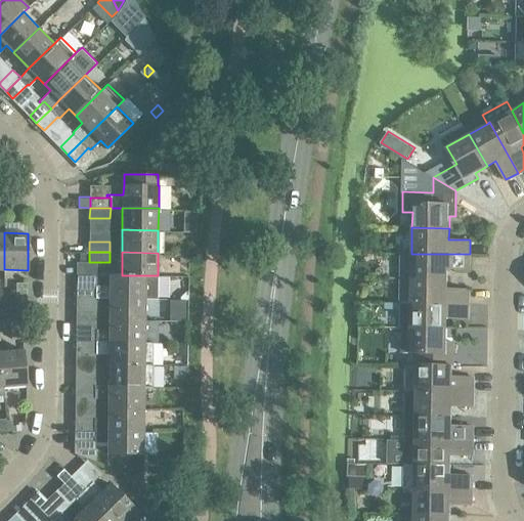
[(401,253),(401,278),(448,278),(448,268),(470,268),(470,254),(411,254),(401,253)]
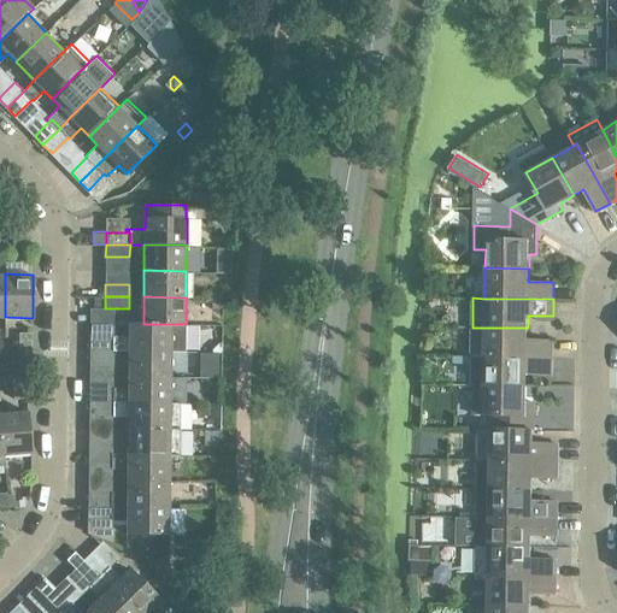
[(171,324),(144,324),(144,323),(129,323),(129,335),(115,335),(115,337),(90,337),(90,349),(115,349),(129,349),(171,351),(186,351),(186,324),(171,324)]
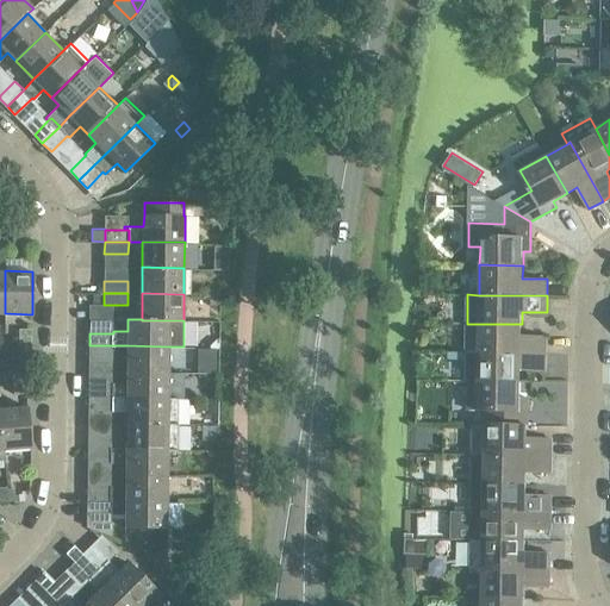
[(466,353),(467,353),(546,354),(546,336),(522,336),(522,324),(467,324),(466,353)]
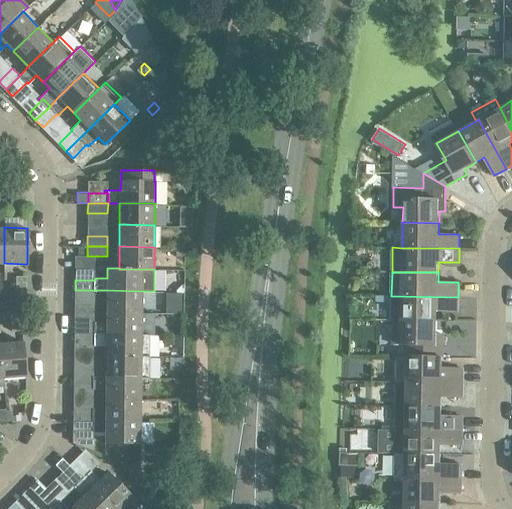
[(16,295),(26,295),(26,275),(16,275),(16,295)]
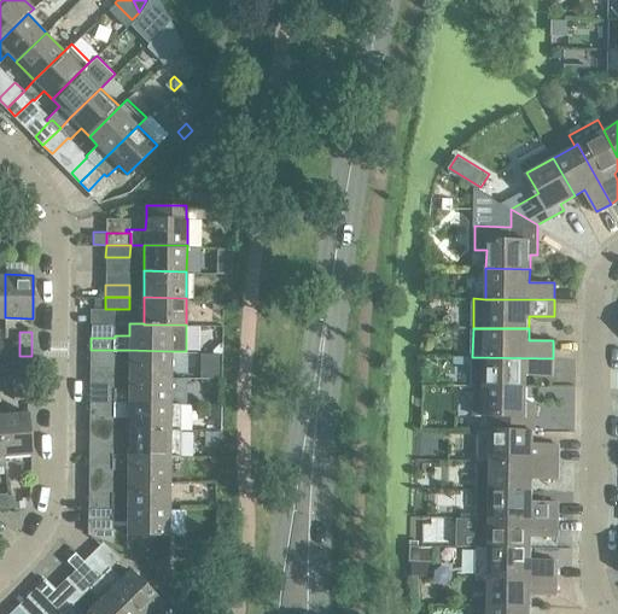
[(115,350),(91,350),(89,362),(114,362),(115,350)]
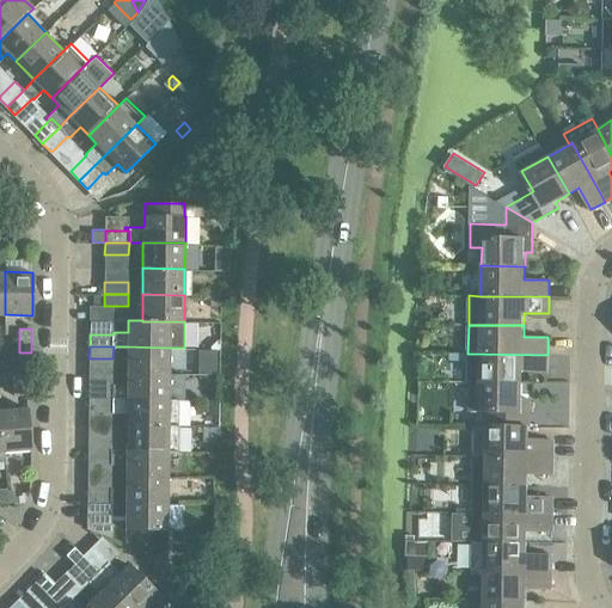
[(127,374),(169,374),(170,348),(128,347),(127,374)]
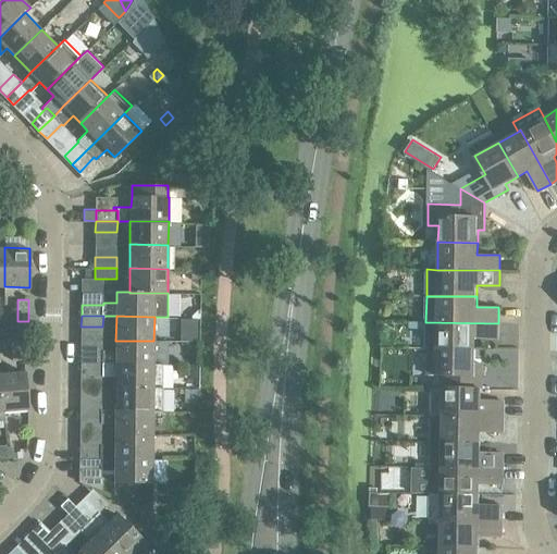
[(426,348),(429,348),(475,349),(475,337),(498,337),(498,323),(426,322),(426,348)]
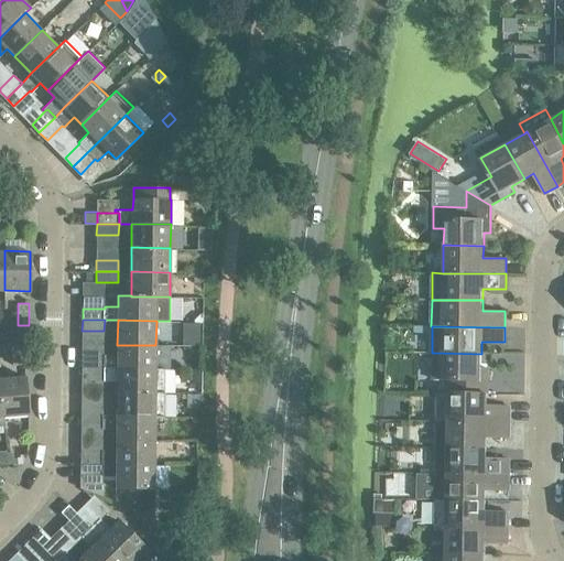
[(12,342),(13,364),(25,363),(23,341),(12,342)]
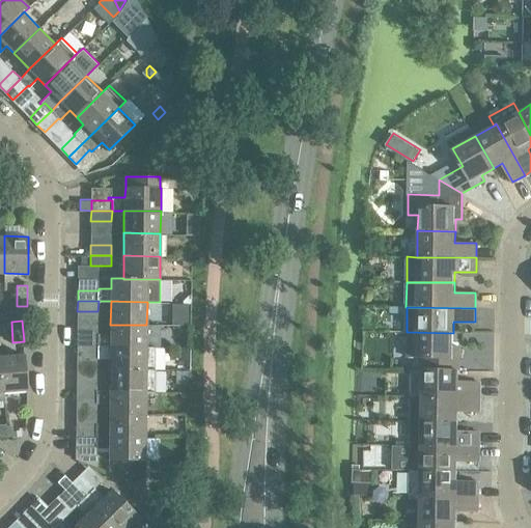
[(77,345),(146,346),(146,325),(110,325),(110,333),(98,333),(98,335),(77,335),(77,345)]
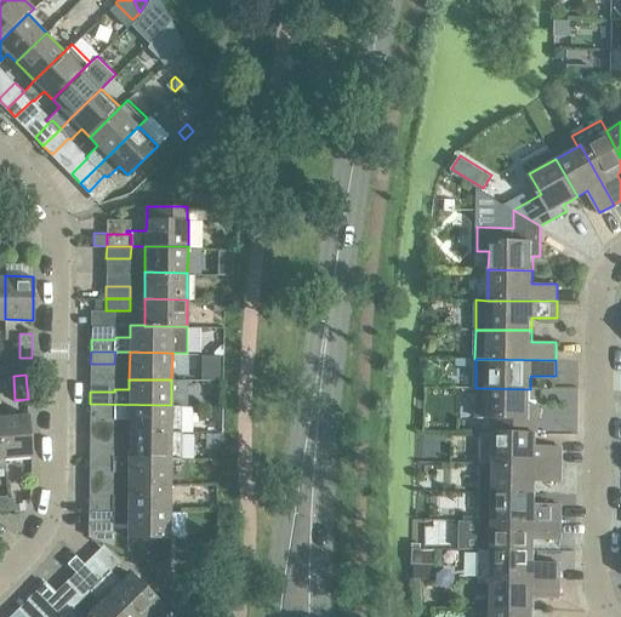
[(506,418),(506,432),(537,433),(537,404),(530,404),(530,389),(478,388),(477,418),(506,418)]
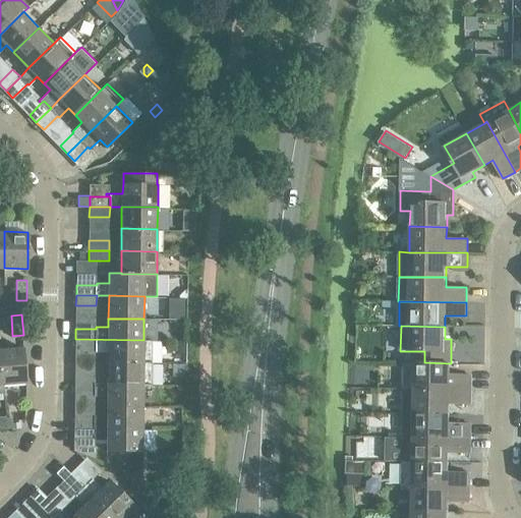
[(108,361),(152,362),(152,340),(143,340),(75,339),(75,349),(96,349),(96,352),(108,352),(108,361)]
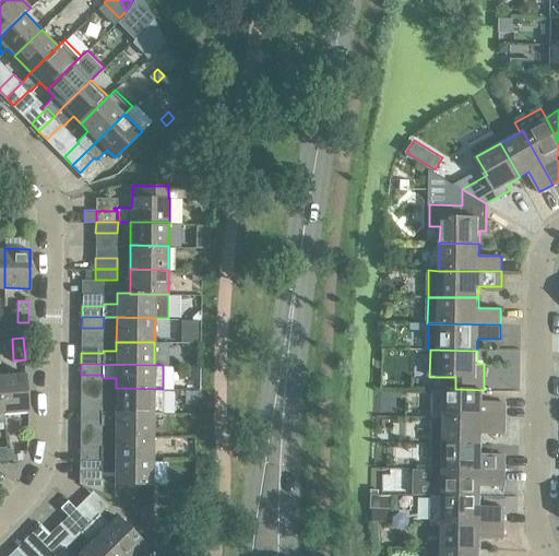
[(1,374),(4,413),(28,411),(25,371),(1,374)]
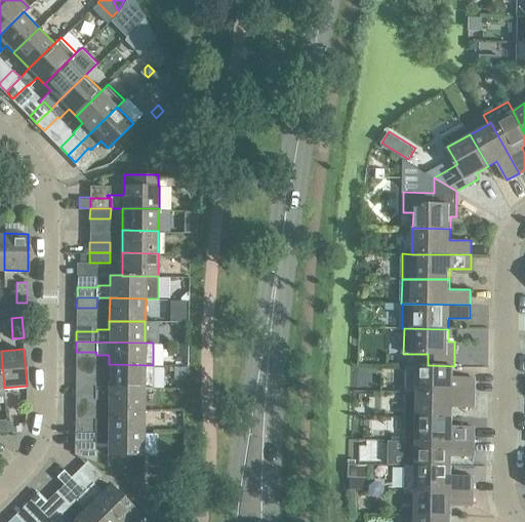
[(109,386),(145,387),(153,387),(153,365),(109,364),(109,386)]
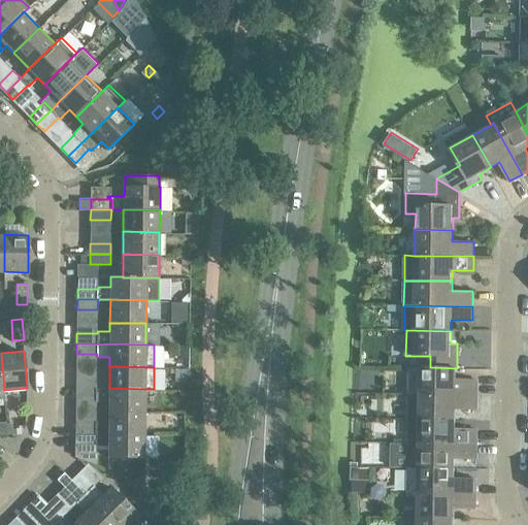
[(408,393),(419,393),(477,394),(477,380),(457,379),(457,368),(430,367),(409,367),(408,393)]
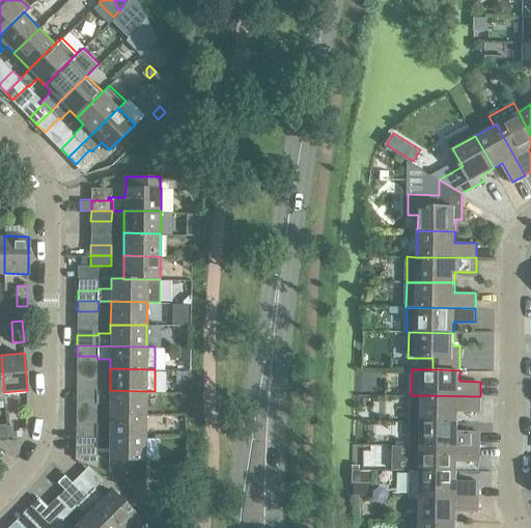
[(77,380),(77,390),(98,390),(98,381),(77,380)]
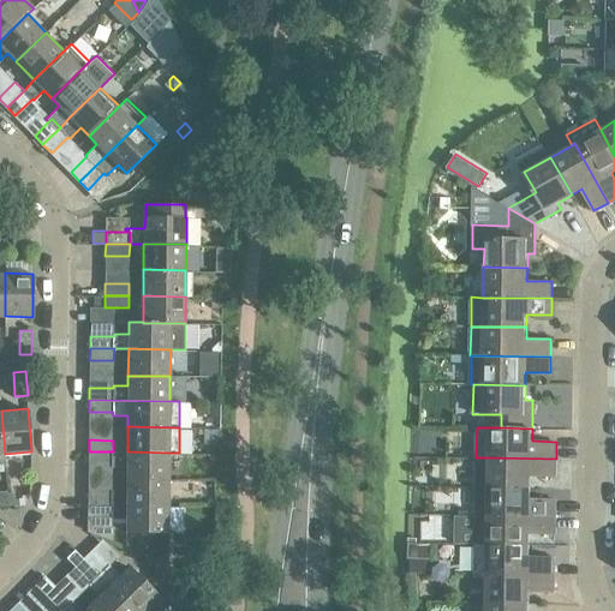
[(127,467),(126,478),(168,479),(169,453),(127,451),(113,451),(89,451),(89,463),(112,465),(111,466),(127,467)]
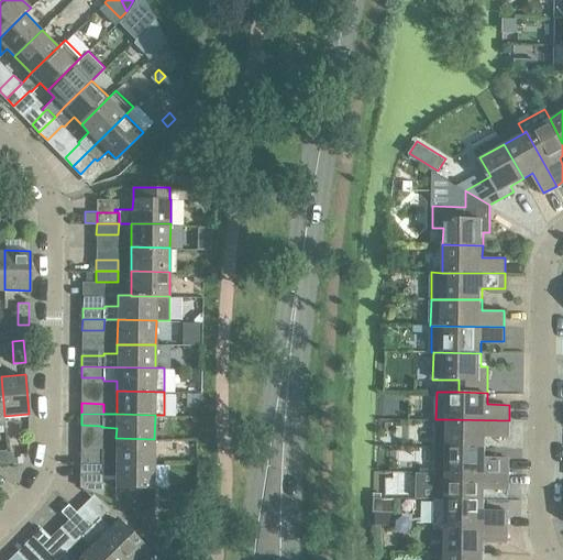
[(446,442),(446,446),(486,447),(486,436),(509,436),(509,420),(446,419),(435,419),(435,442),(446,442)]
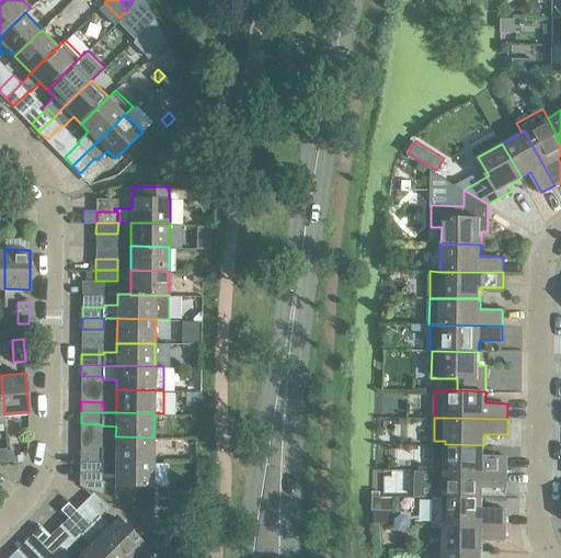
[(80,450),(80,460),(153,460),(153,437),(115,436),(115,447),(101,447),(101,450),(80,450)]
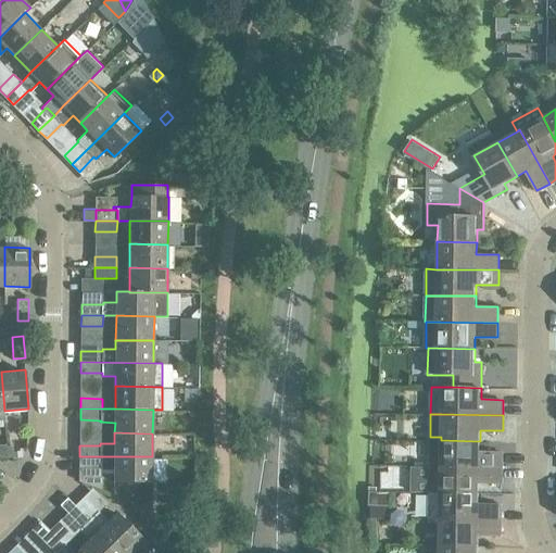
[(430,437),(429,466),(502,467),(502,452),(480,451),(480,441),(441,440),(441,437),(430,437)]
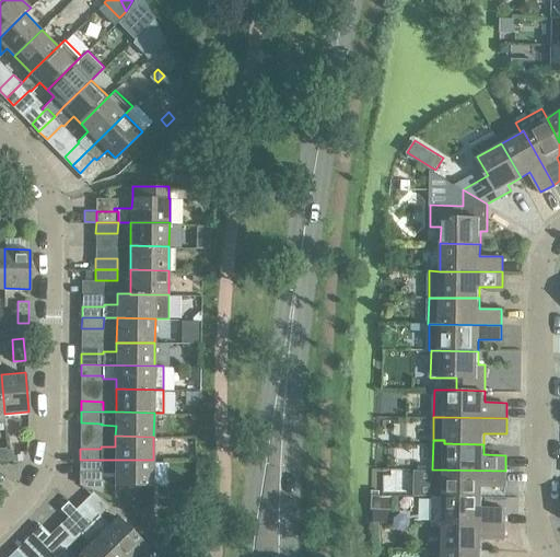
[(395,457),(374,456),(374,466),(394,467),(395,457)]
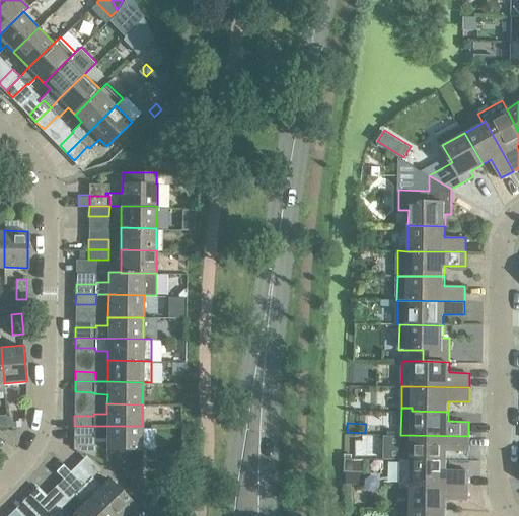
[(142,426),(74,426),(74,436),(93,436),(93,437),(106,438),(106,449),(131,449),(142,449),(142,426)]
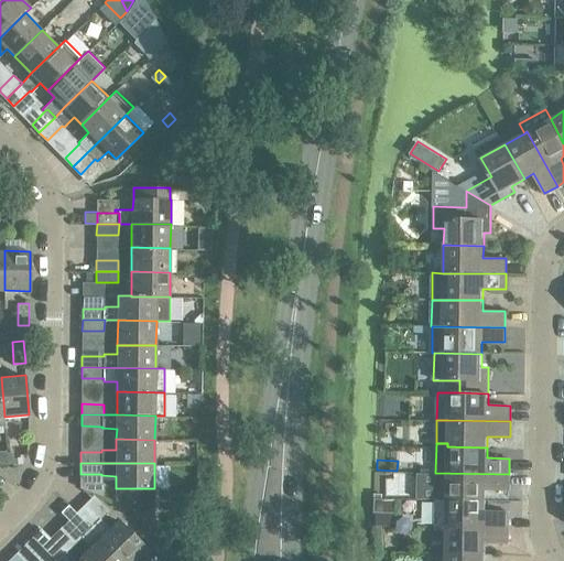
[(435,498),(446,498),(486,499),(486,489),(509,489),(509,474),(435,473),(435,498)]
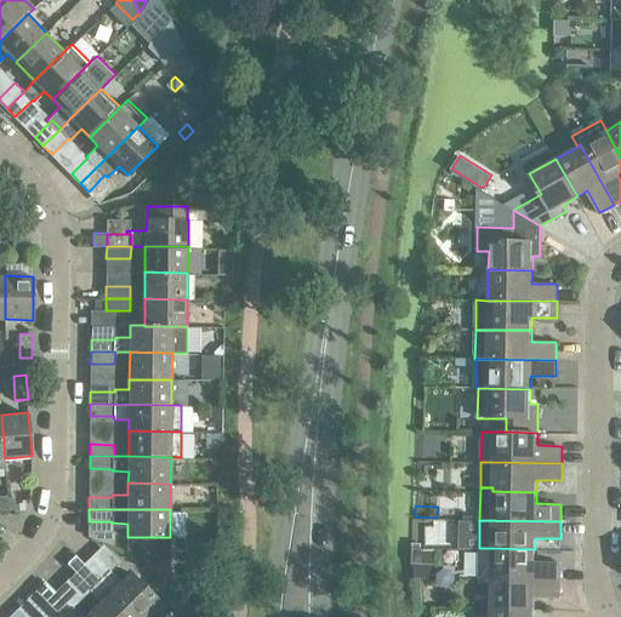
[(157,558),(170,558),(170,537),(157,537),(157,558)]
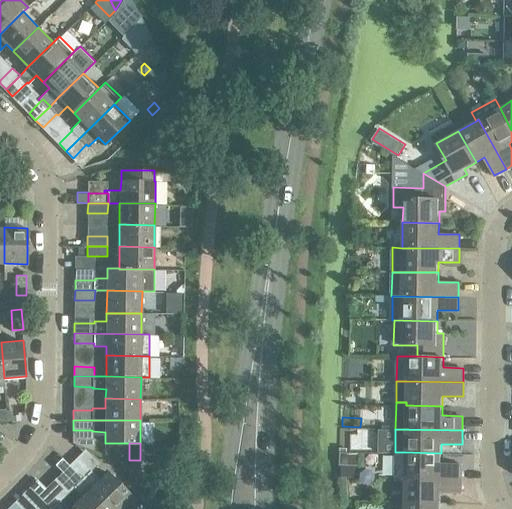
[(395,452),(395,477),(461,478),(462,464),(441,463),(441,453),(405,452),(395,452)]
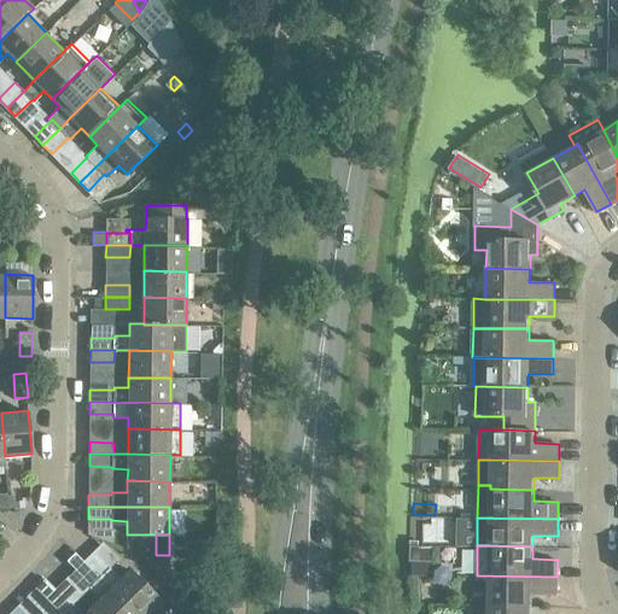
[(93,551),(85,560),(138,613),(156,613),(157,613),(161,613),(172,603),(159,589),(155,594),(130,568),(122,578),(110,567),(109,568),(93,551)]
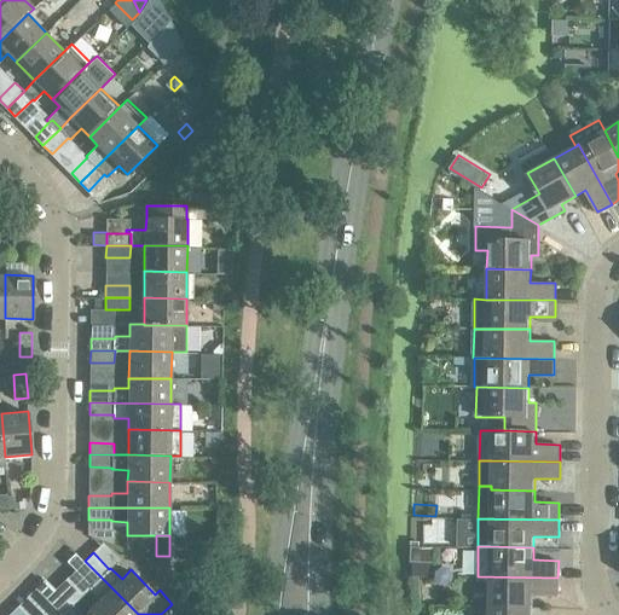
[(167,574),(169,556),(156,556),(155,573),(167,574)]
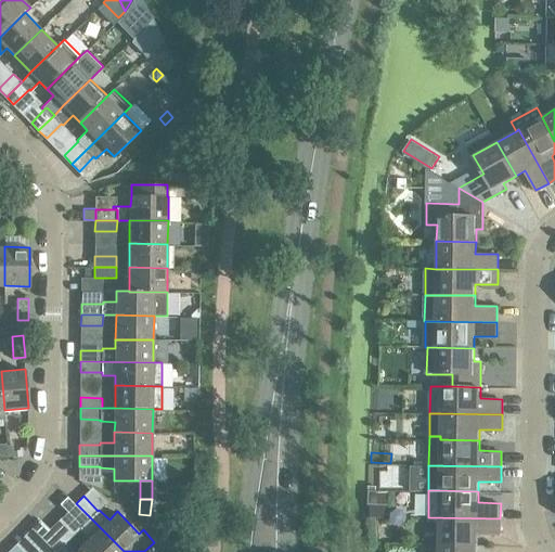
[(91,537),(84,544),(90,551),(124,551),(76,503),(68,511),(82,526),(81,527),(91,537)]
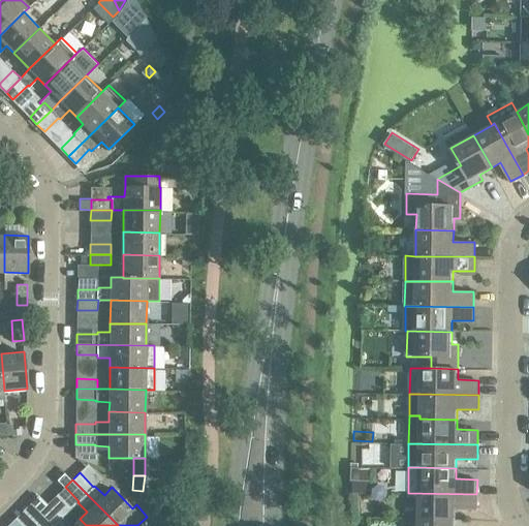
[(418,496),(417,518),(455,519),(456,508),(476,508),(476,494),(408,493),(408,496),(418,496)]
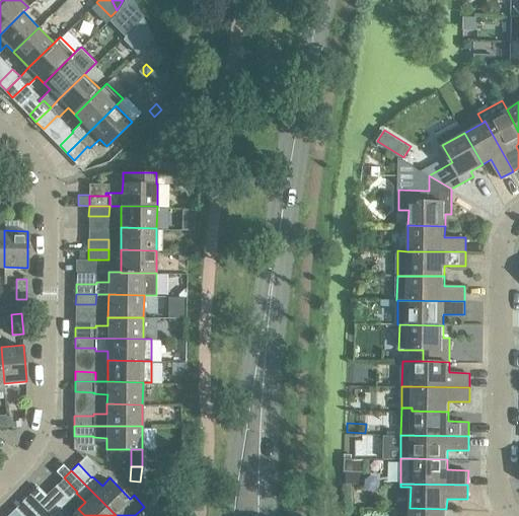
[(30,493),(40,502),(40,501),(54,515),(84,515),(78,509),(71,515),(70,515),(61,507),(60,508),(39,486),(30,493)]
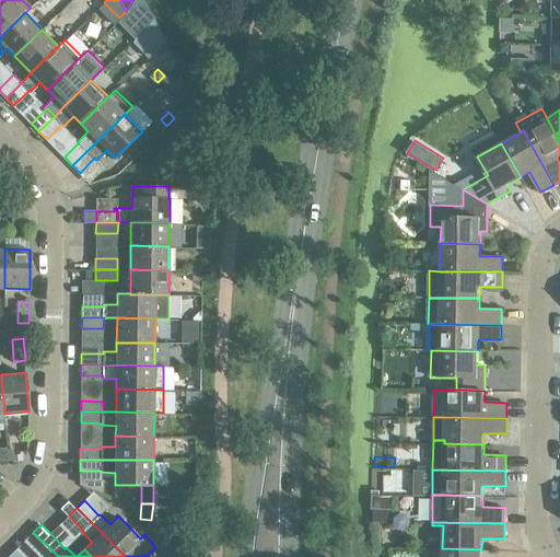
[(58,556),(43,541),(43,542),(33,532),(25,540),(43,556),(58,556)]
